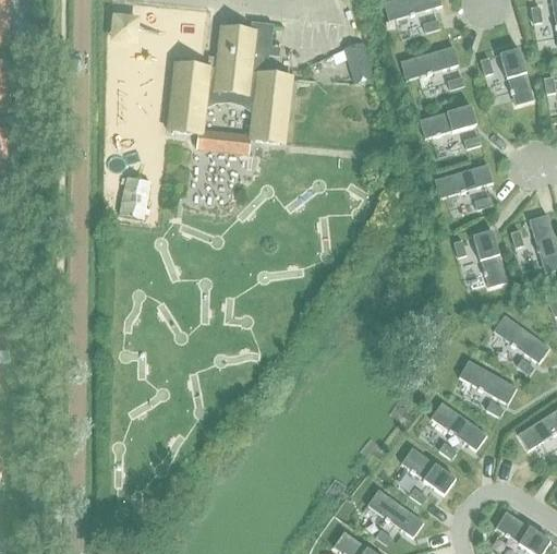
[(0,0),(0,43),(9,43),(10,0),(0,0)]
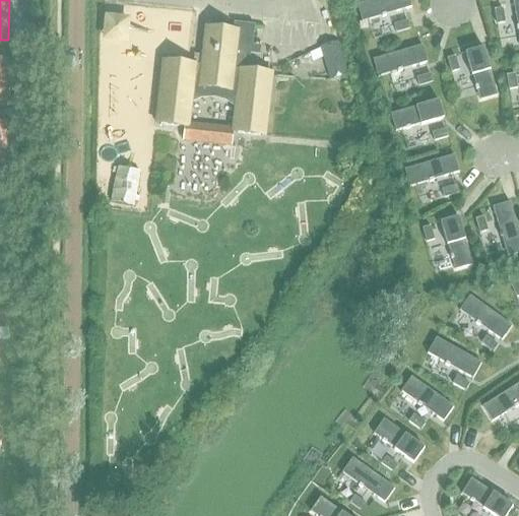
[(411,4),(409,0),(364,0),(357,2),(362,19),(382,13),(382,14),(386,13),(386,12),(411,4)]
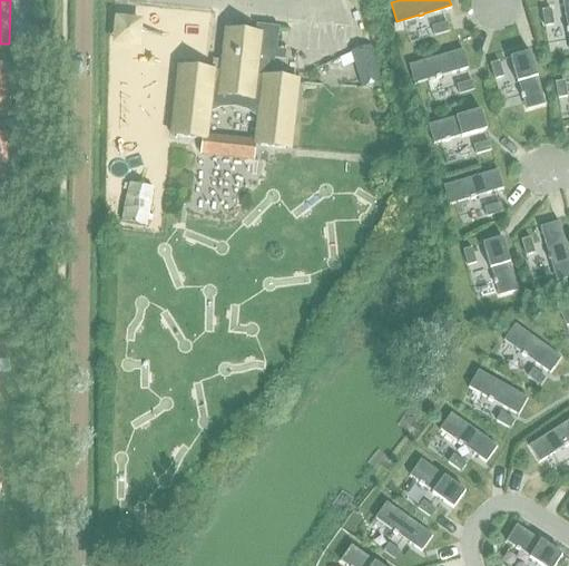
[(553,21),(550,7),(542,8),(545,23),(553,21)]
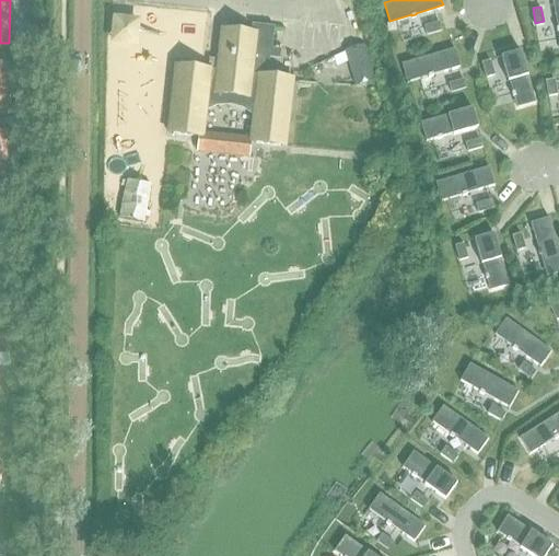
[(442,27),(439,19),(424,23),(427,32),(442,27)]
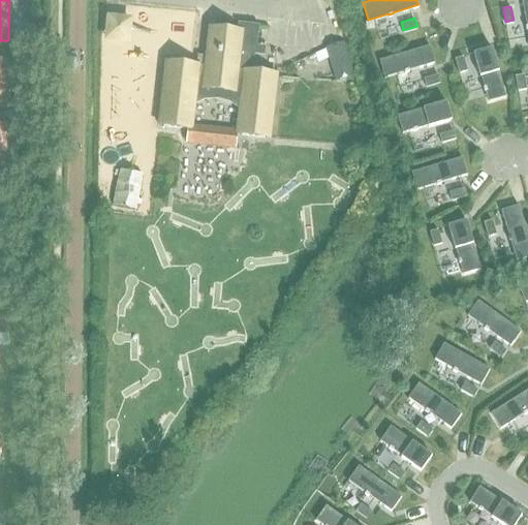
[(205,97),(210,96),(218,94),(230,100),(240,106),(237,126),(237,132),(269,135),(276,71),(252,69),(255,43),(256,43),(259,23),(238,20),(237,28),(210,25),(206,64),(189,62),(166,59),(159,123),(191,126),(191,121),(193,101),(205,97)]
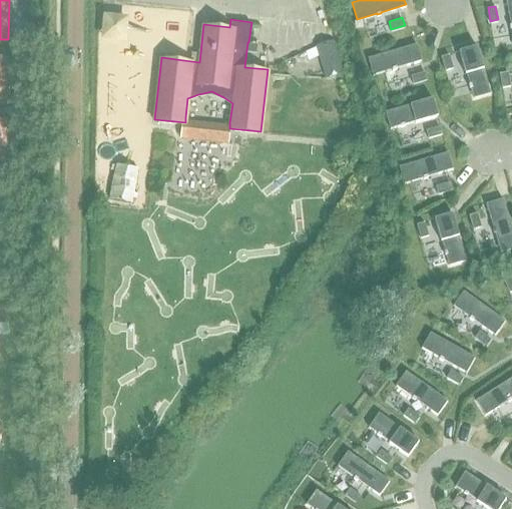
[(30,28),(15,28),(15,38),(30,38),(30,28)]
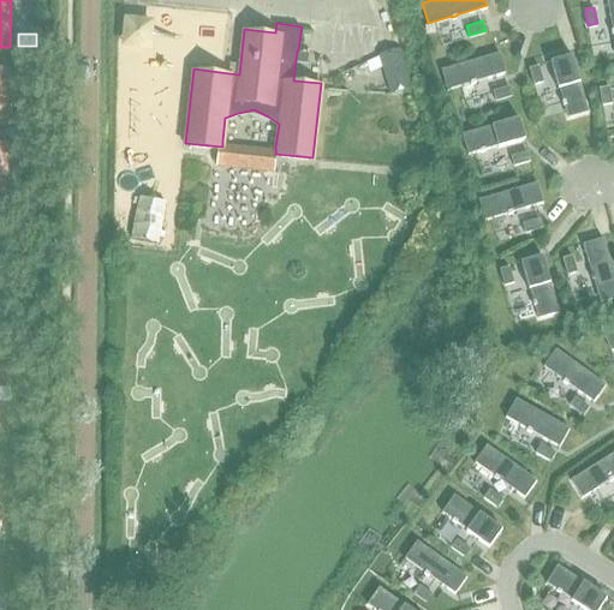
[(411,85),(399,46),(379,52),(391,91),(411,85)]
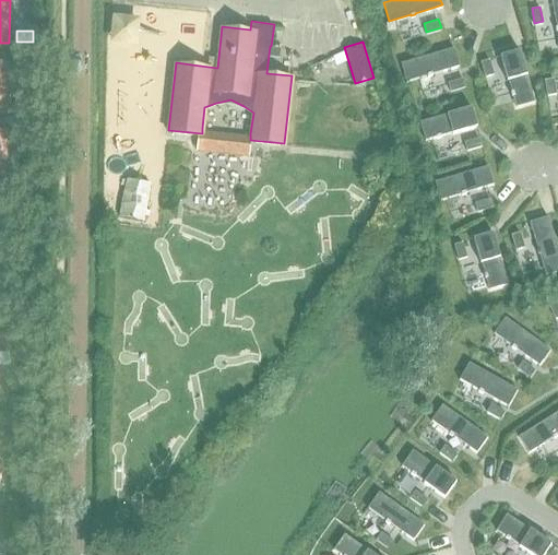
[(460,65),(454,46),(401,61),(406,80),(427,73),(428,74),(431,73),(431,72),(460,65)]
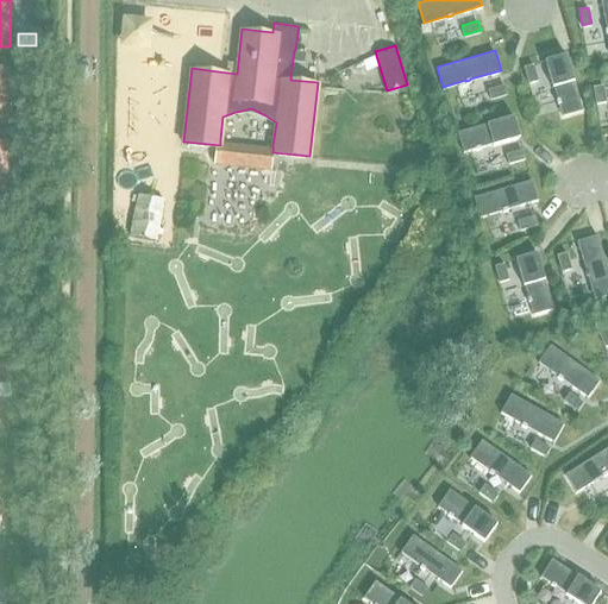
[(583,108),(568,52),(566,52),(546,58),(555,85),(556,85),(559,96),(558,96),(559,101),(561,101),(564,113),(583,108)]
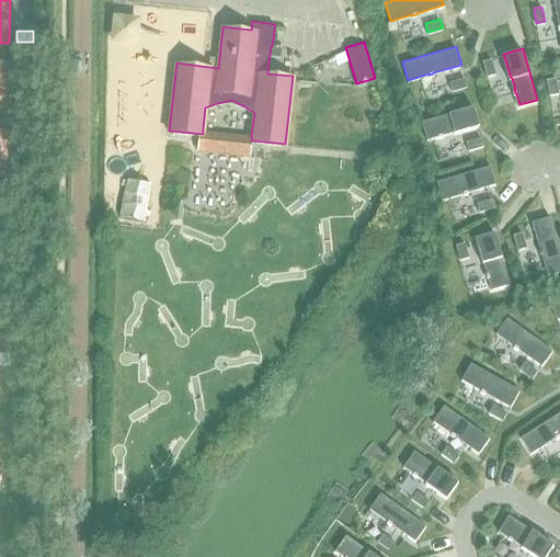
[(0,58),(0,110),(8,111),(10,58),(0,58)]
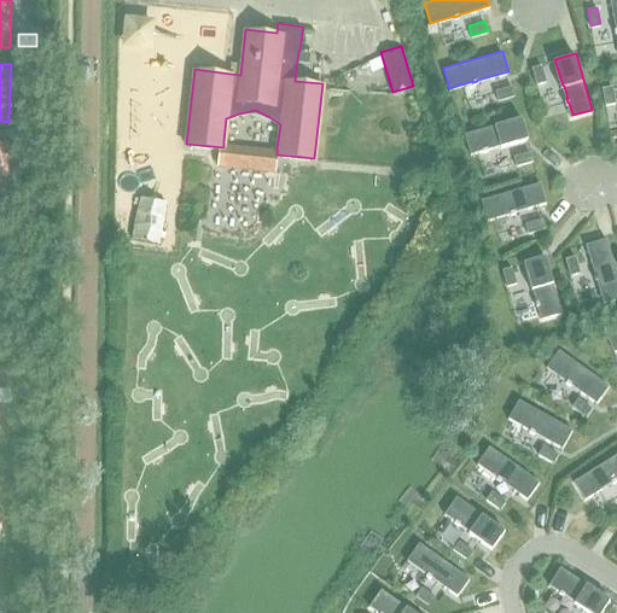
[(546,80),(541,64),(533,66),(537,82),(546,80)]
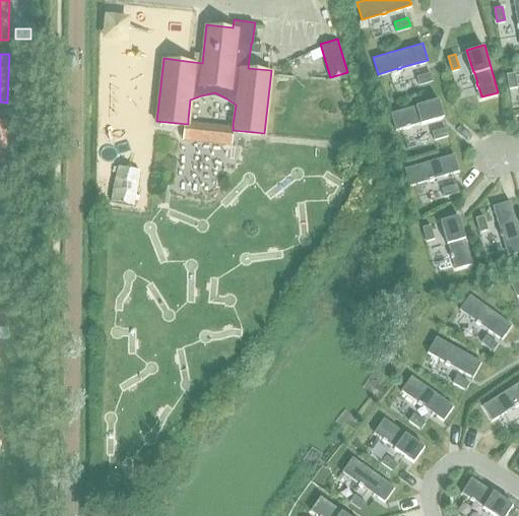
[(432,79),(430,71),(416,75),(418,82),(432,79)]
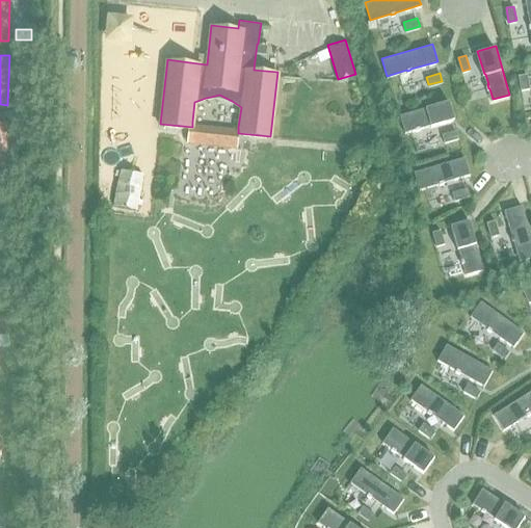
[(527,73),(519,75),(521,88),(529,87),(527,73)]
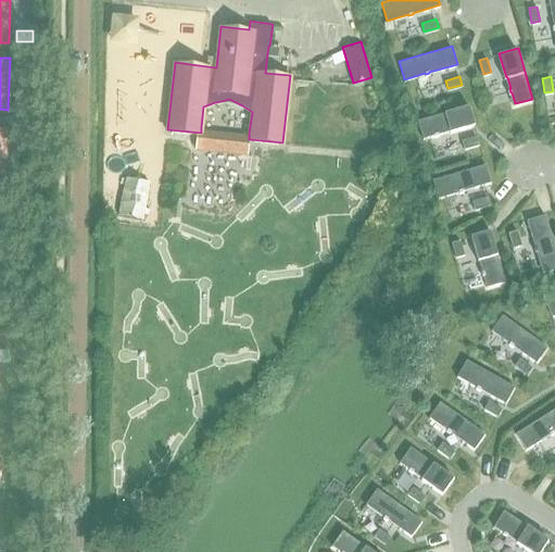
[(29,98),(14,98),(14,108),(29,109),(29,98)]
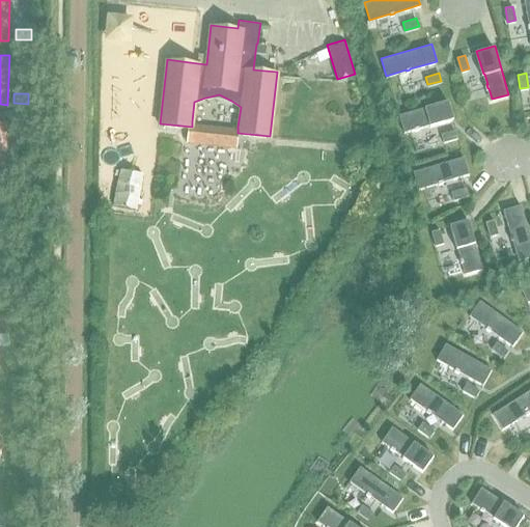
[(452,118),(447,100),(398,114),(403,132),(415,128),(415,129),(419,128),(418,127),(429,123),(429,126),(452,118)]
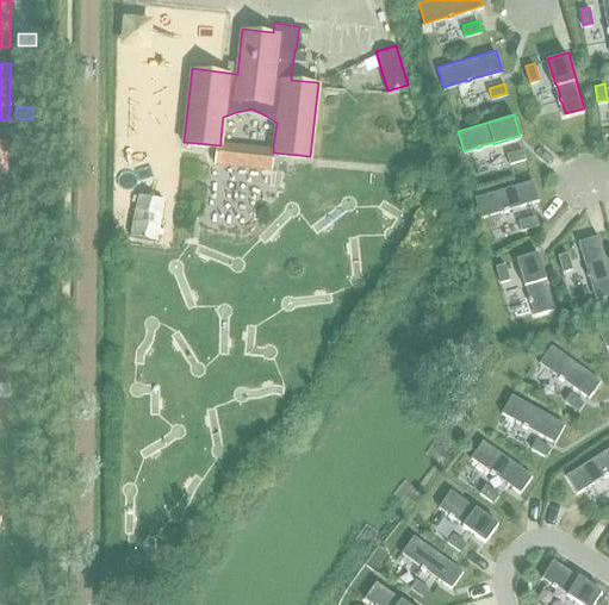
[(29,124),(17,123),(17,137),(29,137),(29,124)]
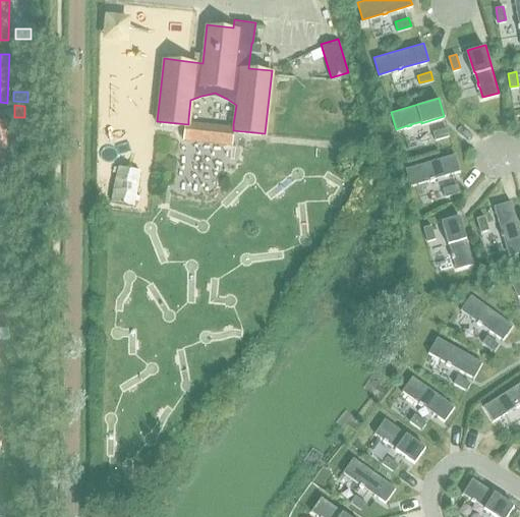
[(233,130),(233,124),(188,119),(188,124),(186,137),(231,142),(232,136),(233,130)]
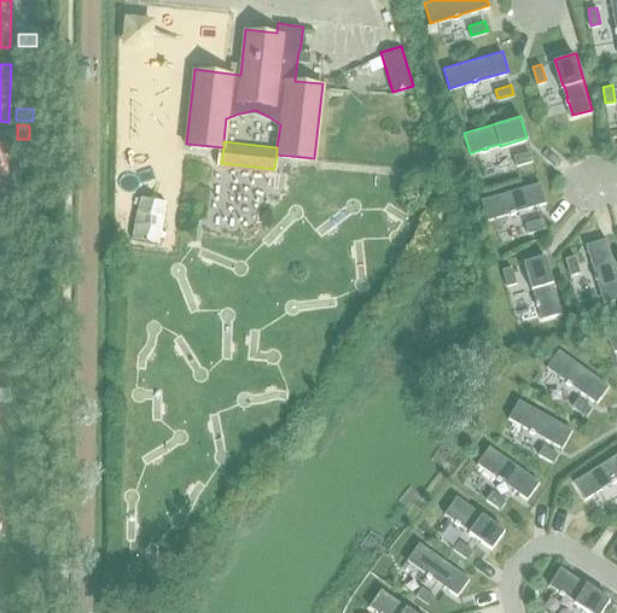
[(533,159),(530,150),(513,155),(517,164),(533,159)]
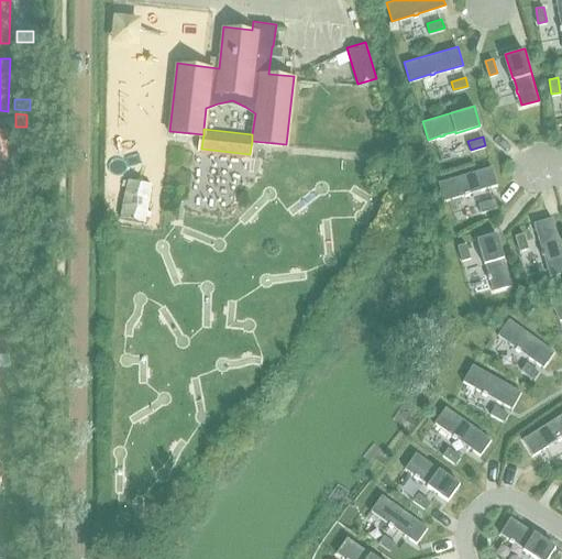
[(497,184),(492,165),(436,182),(441,200),(464,193),(465,194),(470,193),(469,192),(497,184)]
